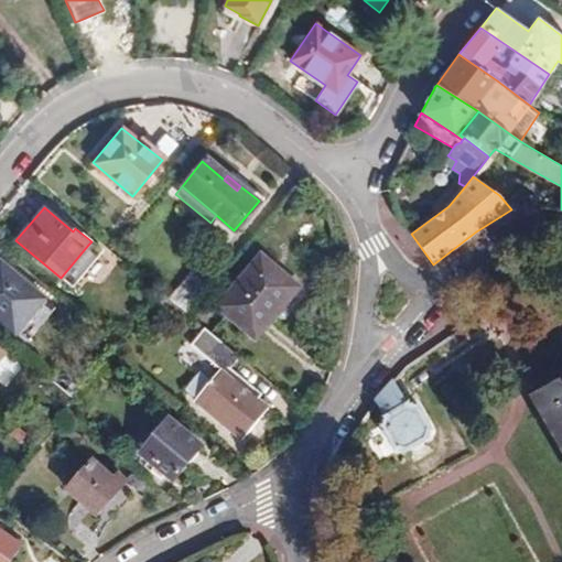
[(101,250),(92,241),(88,245),(61,278),(71,287),(101,250)]
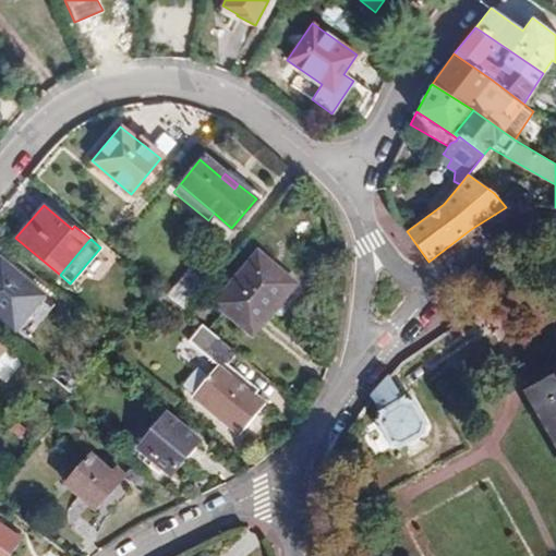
[(294,283),(256,252),(215,303),(251,334),(294,283)]
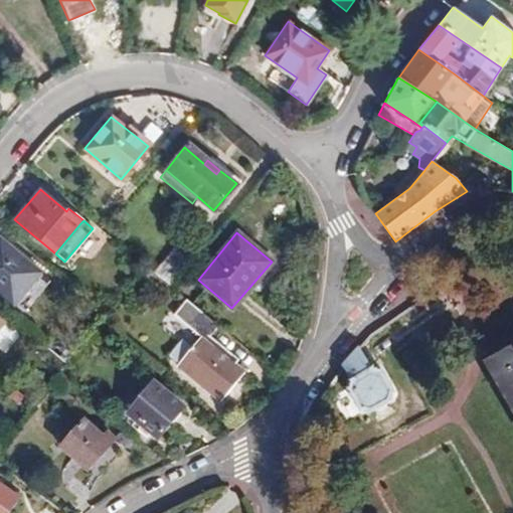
[(0,294),(17,309),(34,289),(29,285),(40,272),(0,238),(0,294)]
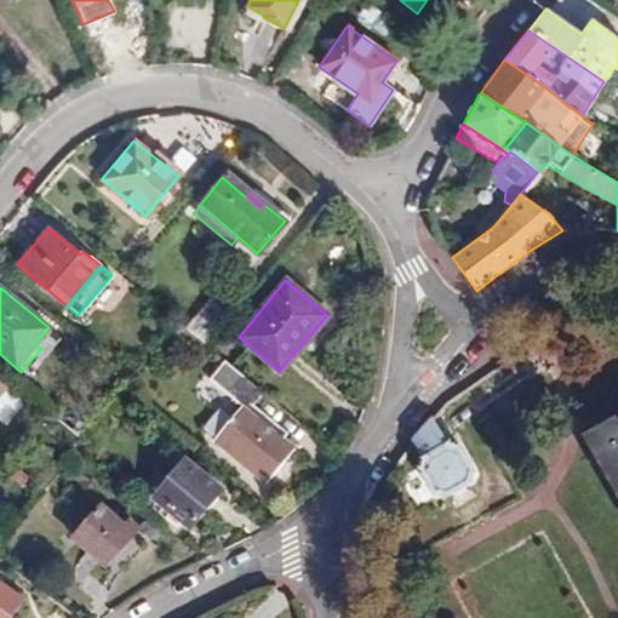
[(205,343),(219,326),(229,316),(209,298),(186,326),(205,343)]
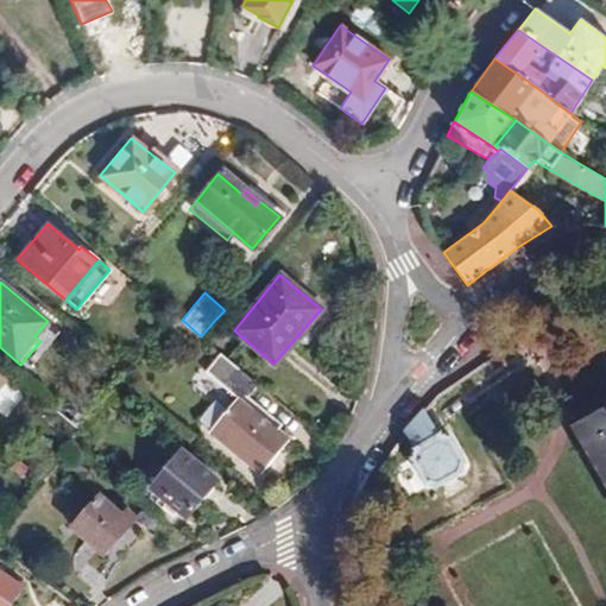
[(163,327),(176,339),(187,327),(174,315),(163,327)]
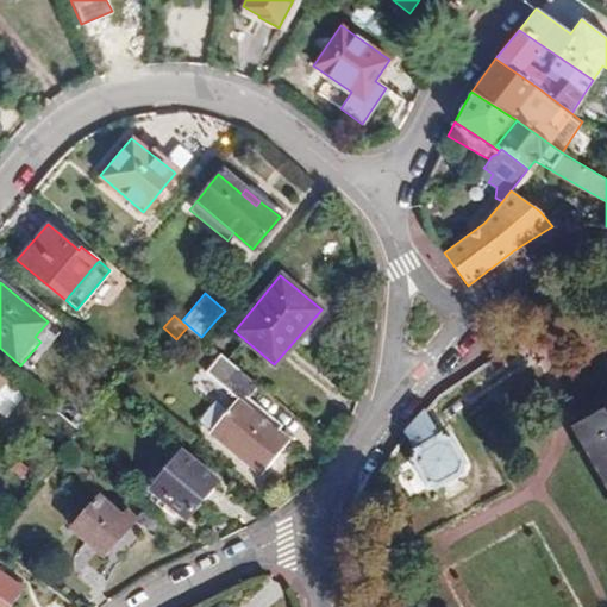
[(225,329),(216,320),(201,337),(211,345),(225,329)]
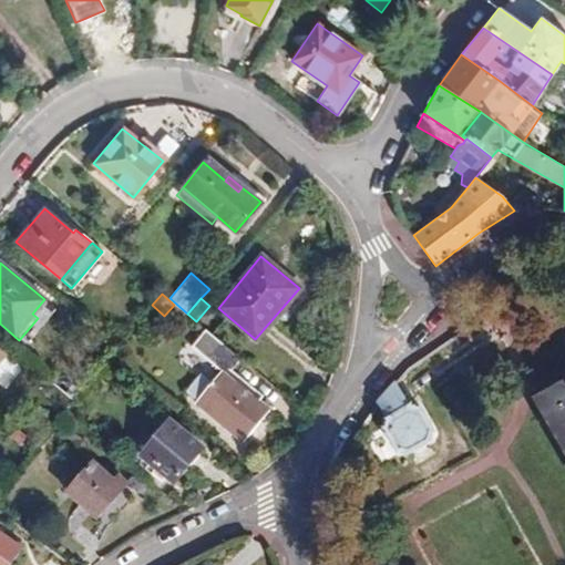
[(185,314),(174,305),(164,316),(175,325),(185,314)]
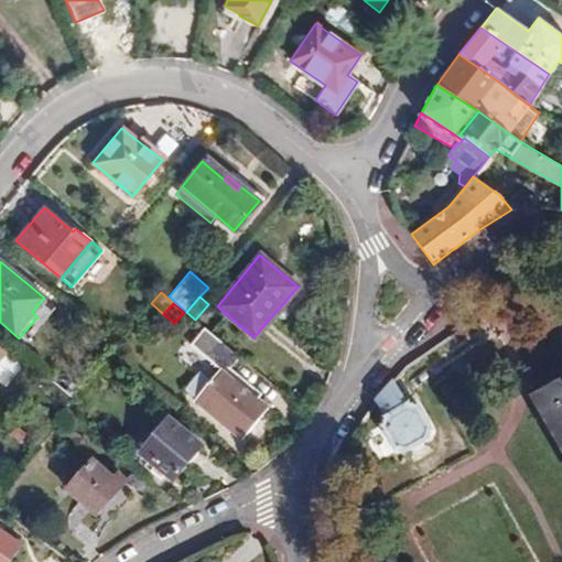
[(218,368),(208,380),(194,397),(193,398),(241,439),(268,404),(255,395),(258,391),(229,367),(238,355),(203,326),(190,344),(218,368)]
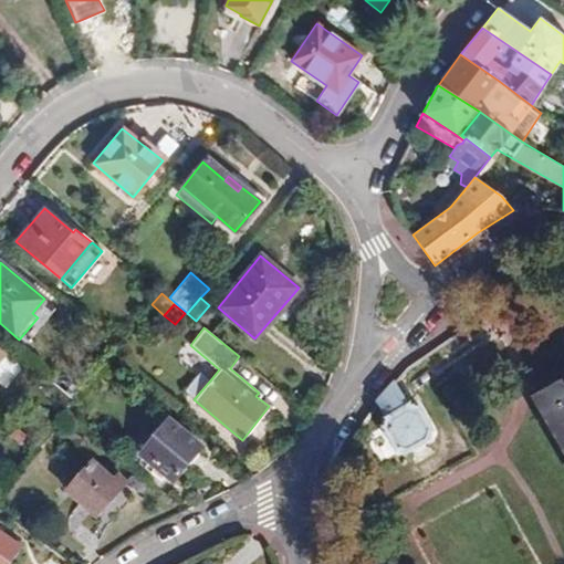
[(185,389),(195,398),(209,382),(199,373),(185,389)]
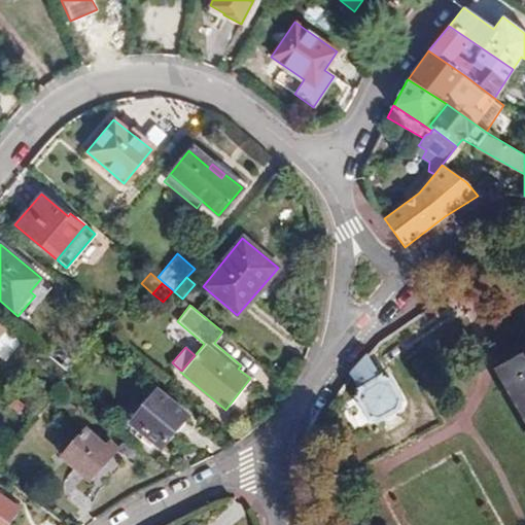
[(60,361),(64,355),(55,348),(50,353),(60,361)]
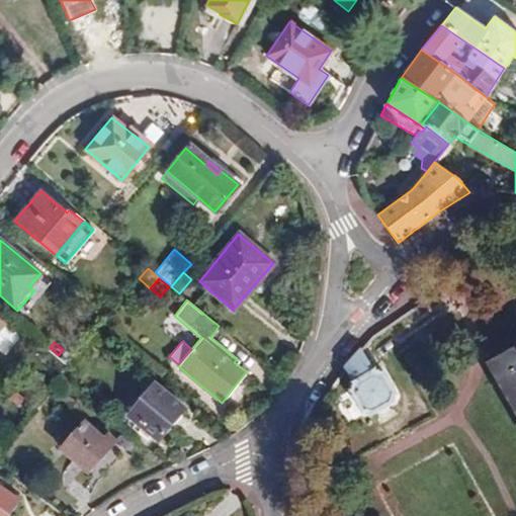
[(376,345),(344,360),(369,414),(403,398),(376,345)]
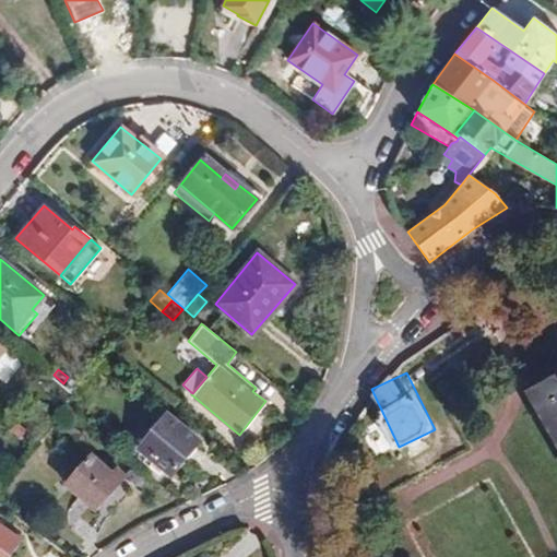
[(556,379),(534,393),(556,434),(556,379)]
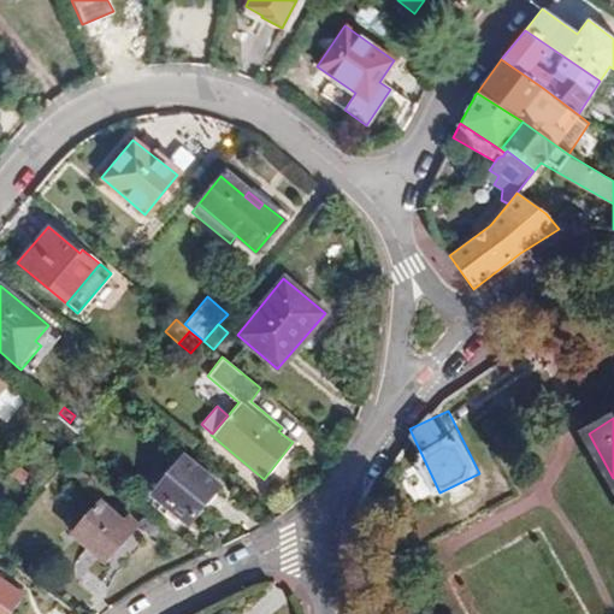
[(187,525),(219,485),(183,455),(151,494),(187,525)]
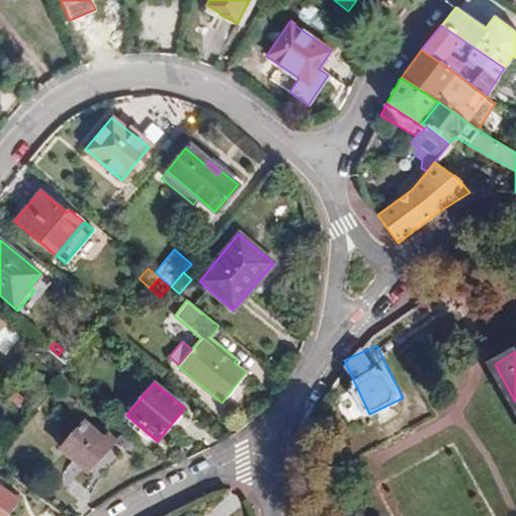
[(110,445),(102,438),(83,422),(60,448),(87,471),(110,445)]
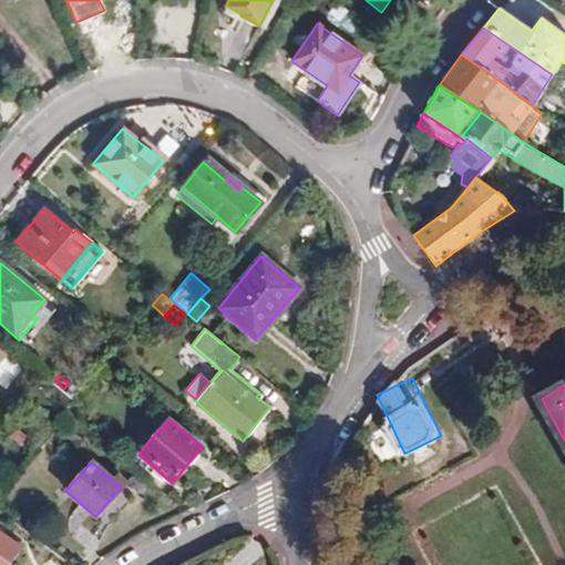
[(116,474),(112,480),(121,488),(125,482),(116,474)]
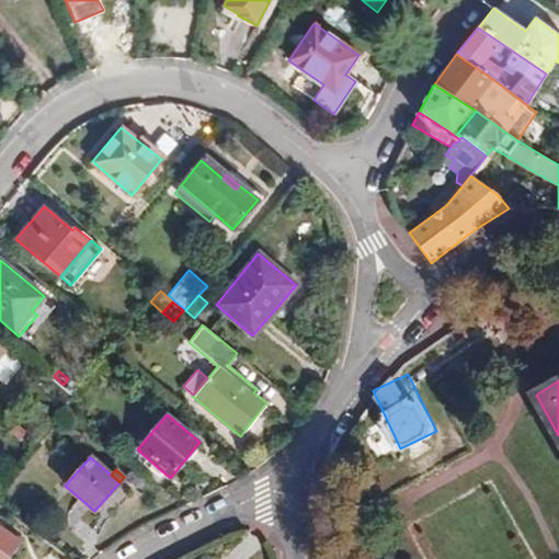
[(0,558),(6,558),(19,540),(0,527),(0,558)]
